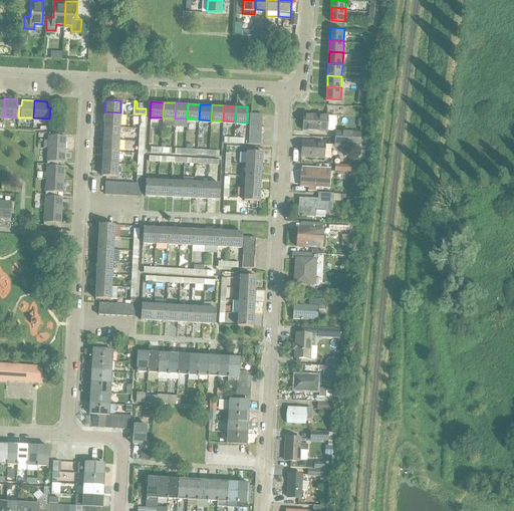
[(104,111),(104,124),(119,124),(120,112),(104,111)]
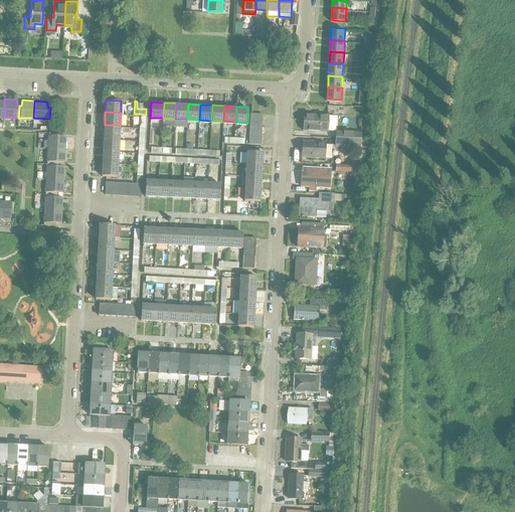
[(304,112),(303,128),(327,130),(327,129),(335,129),(335,115),(328,115),(328,114),(304,112)]
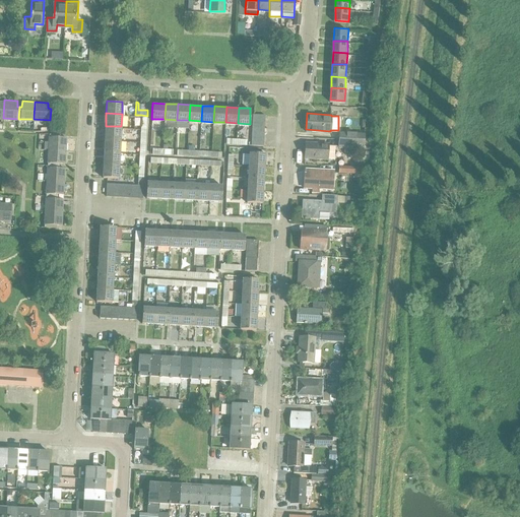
[(106,126),(105,138),(121,138),(121,126),(106,126)]
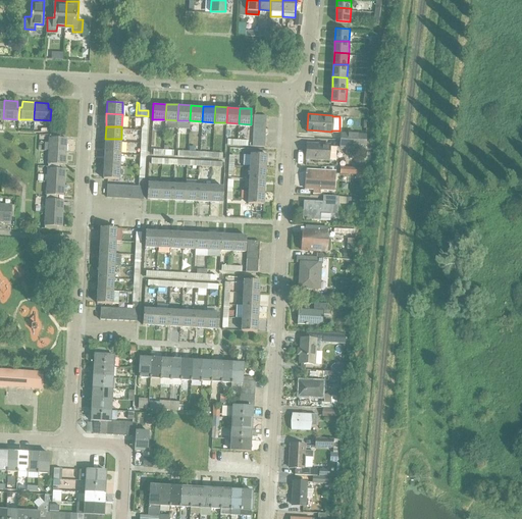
[(341,131),(341,138),(366,140),(366,133),(341,131)]
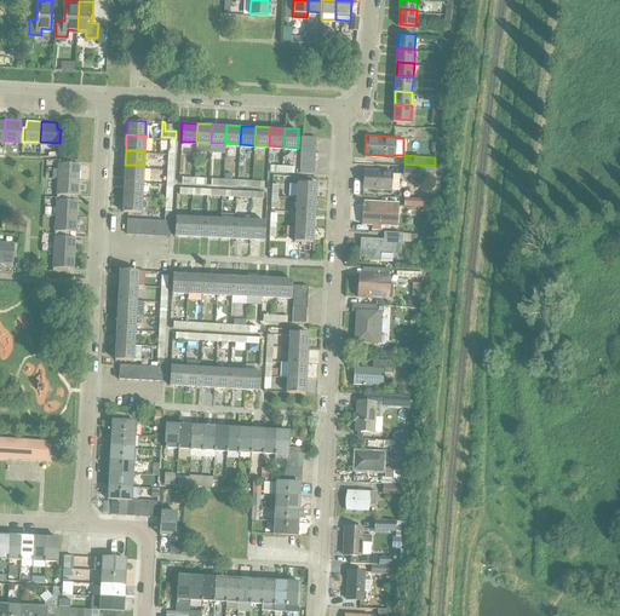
[(59,157),(58,176),(79,177),(80,162),(73,161),(74,157),(59,157)]
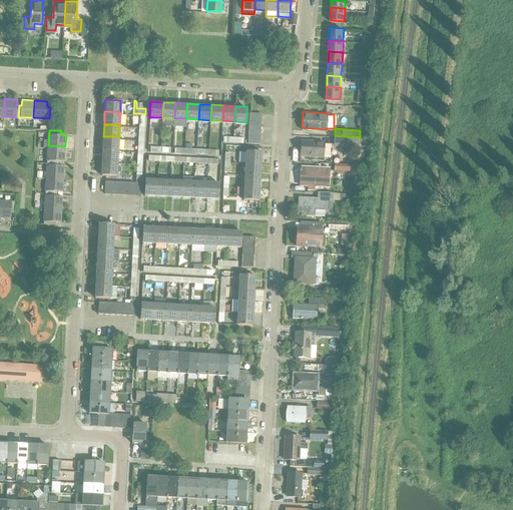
[(360,137),(335,135),(334,143),(359,145),(360,137)]
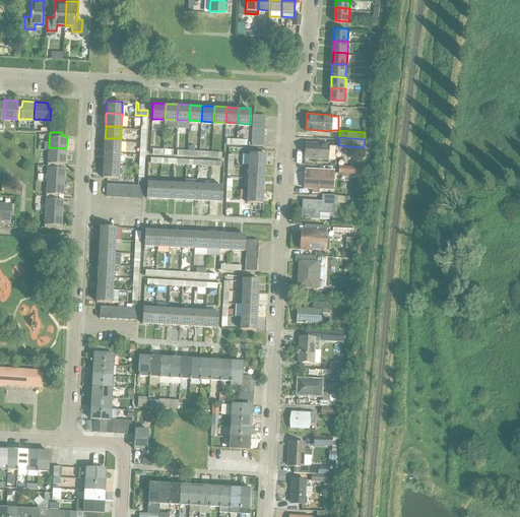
[(105,138),(105,150),(120,151),(121,138),(105,138)]
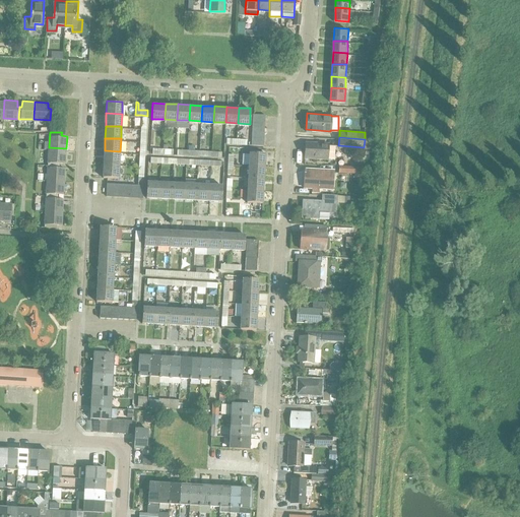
[(335,144),(328,143),(328,142),(306,140),(305,156),(327,157),(327,156),(334,157),(334,144),(335,144)]
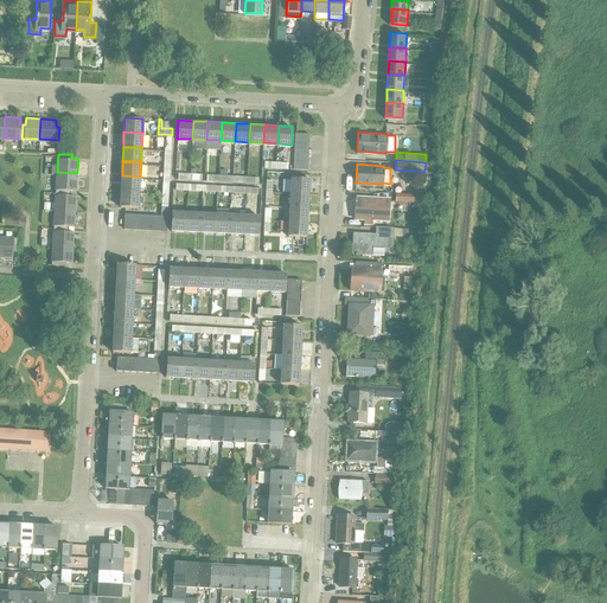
[(57,172),(56,191),(70,191),(70,188),(77,188),(77,173),(57,172)]
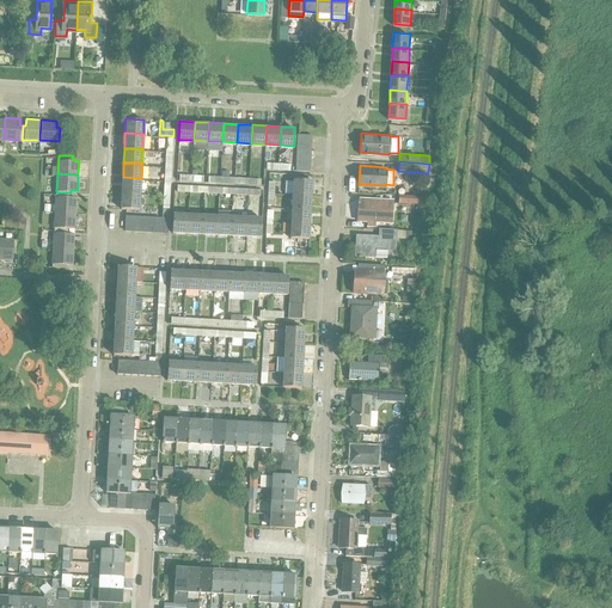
[(123,177),(122,191),(140,192),(141,178),(123,177)]
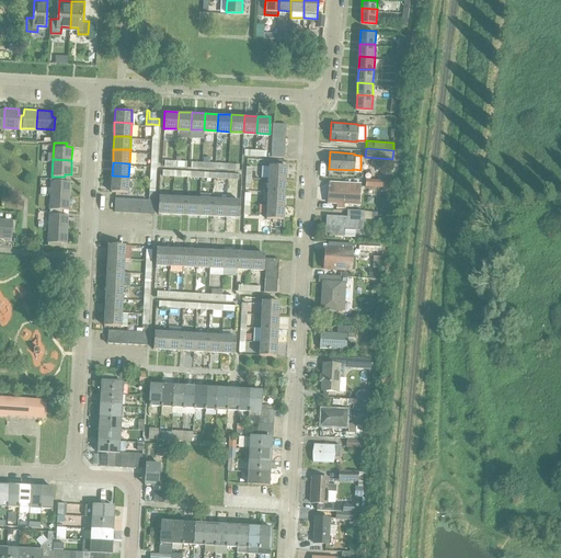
[(263,164),(262,177),(268,177),(285,178),(286,163),(270,163),(270,164),(263,164)]
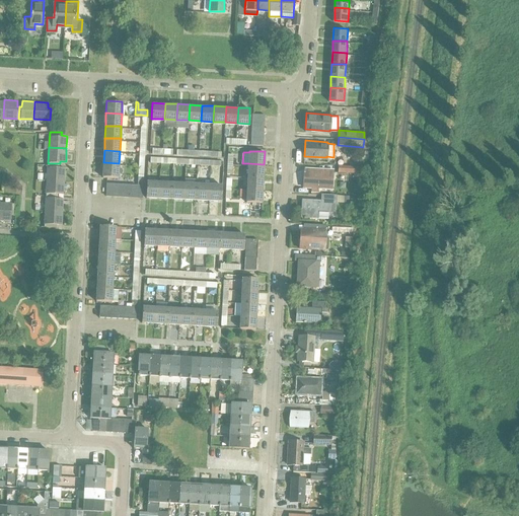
[(119,163),(103,162),(102,175),(119,176),(119,163)]
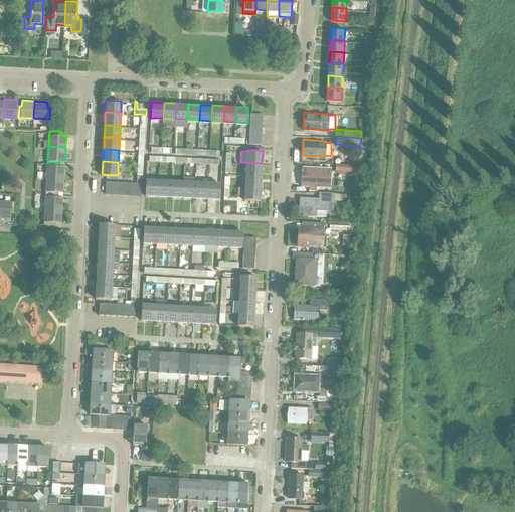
[(47,162),(46,177),(64,178),(65,165),(59,165),(59,162),(47,162)]
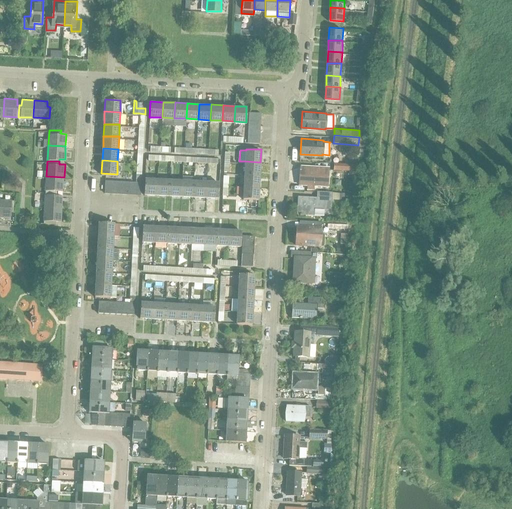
[(245,161),(244,173),(260,174),(260,162),(245,161)]
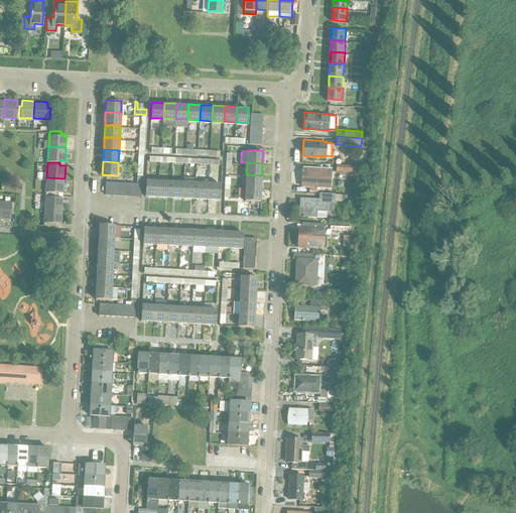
[(336,169),(352,170),(352,173),(358,174),(359,164),(336,163),(336,169)]
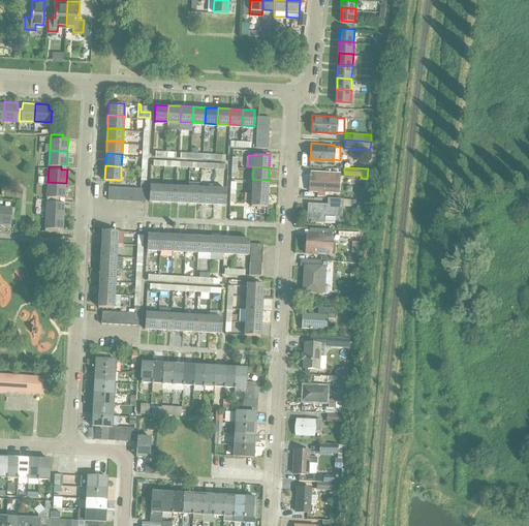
[(309,171),(309,174),(310,174),(309,189),(317,189),(317,193),(323,193),(323,190),(338,190),(340,172),(309,171)]
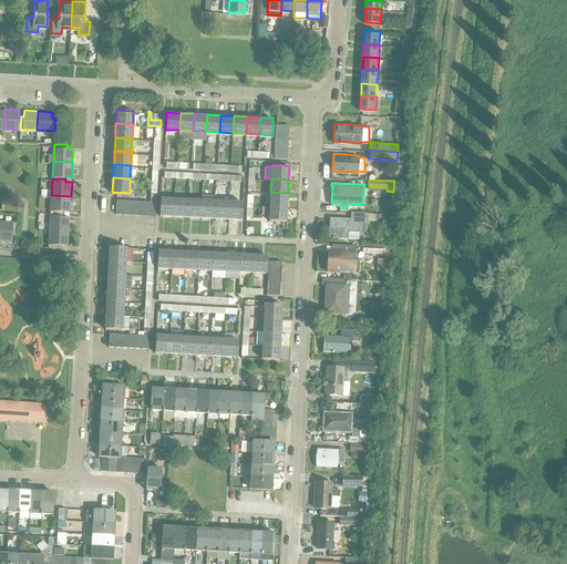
[(270,192),(270,206),(287,206),(288,193),(270,192)]
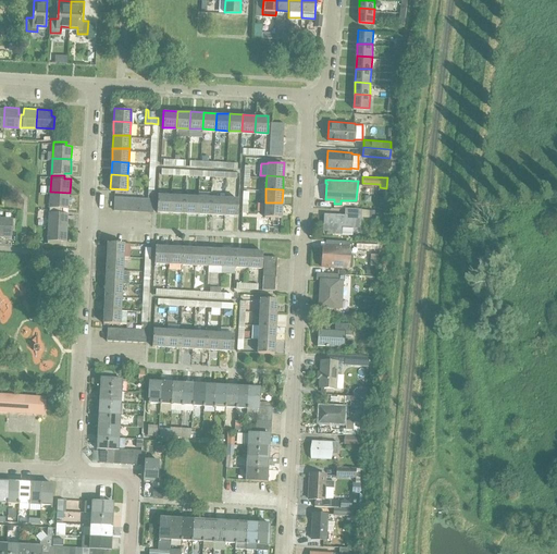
[(50,192),(49,208),(62,208),(62,206),(69,206),(70,193),(50,192)]
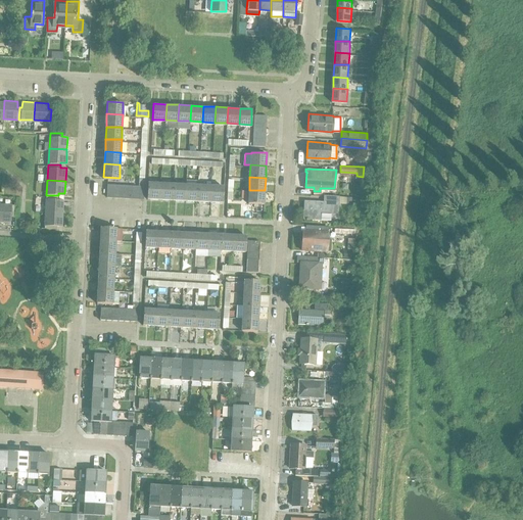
[(148,197),(160,198),(160,183),(148,182),(148,197)]
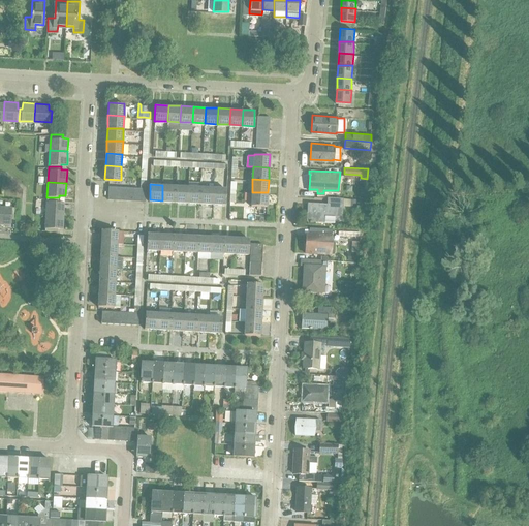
[(107,197),(145,199),(146,187),(109,185),(107,197)]
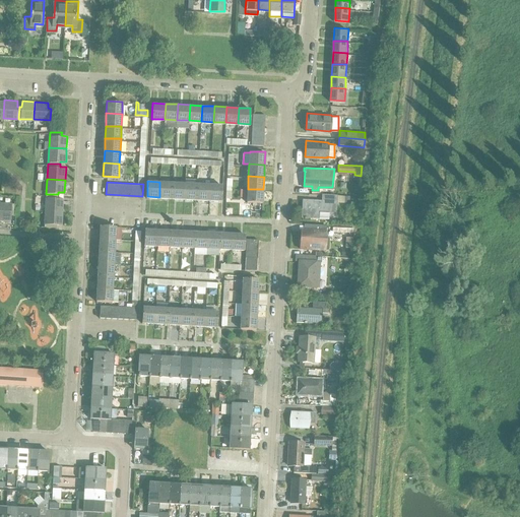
[(159,197),(172,197),(173,182),(159,182),(159,197)]
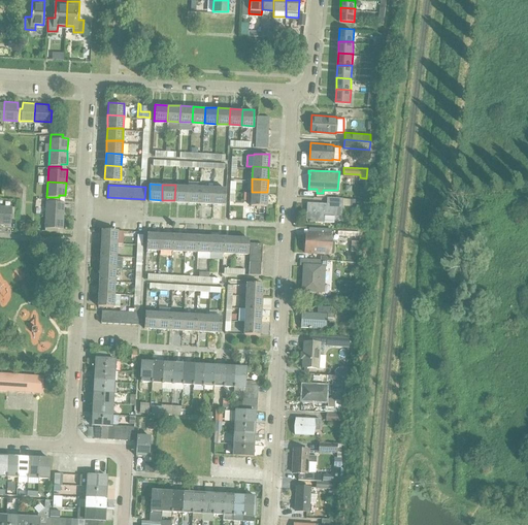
[(174,200),(187,201),(188,186),(175,185),(174,200)]
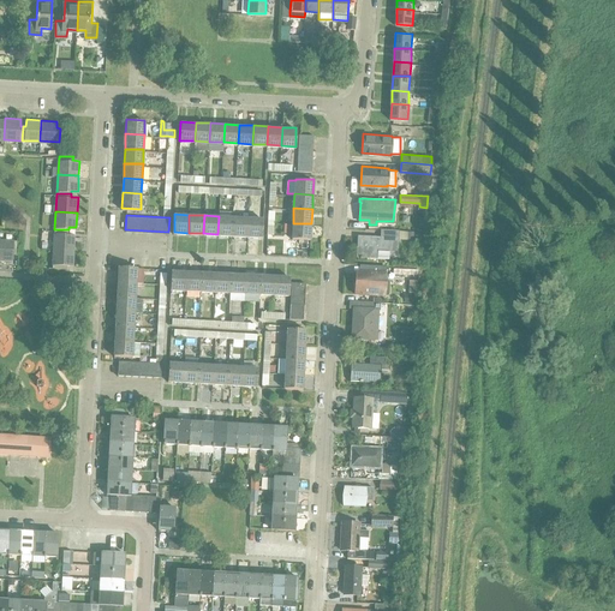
[(218,234),(233,234),(233,216),(219,216),(218,234)]
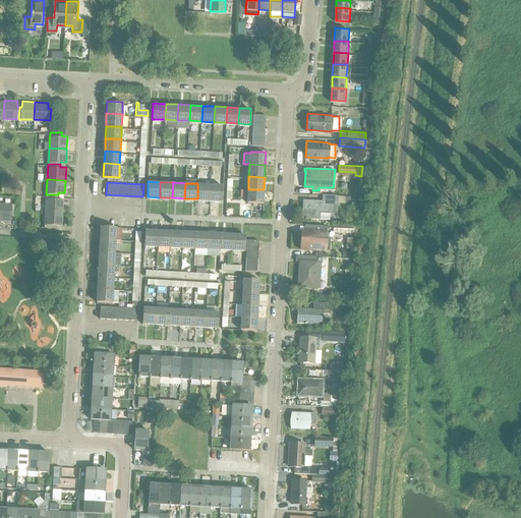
[(197,198),(210,199),(211,184),(197,183),(197,198)]
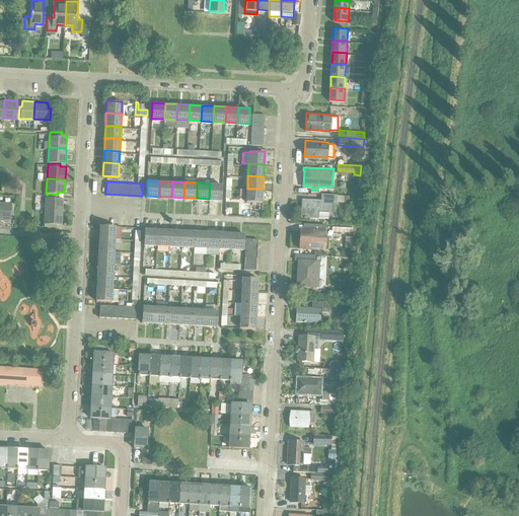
[(210,183),(209,199),(221,199),(222,183),(210,183)]
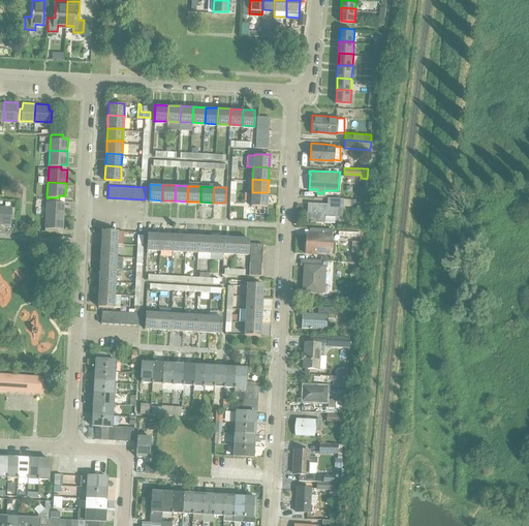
[(268,192),(252,192),(251,204),(267,205),(268,192)]
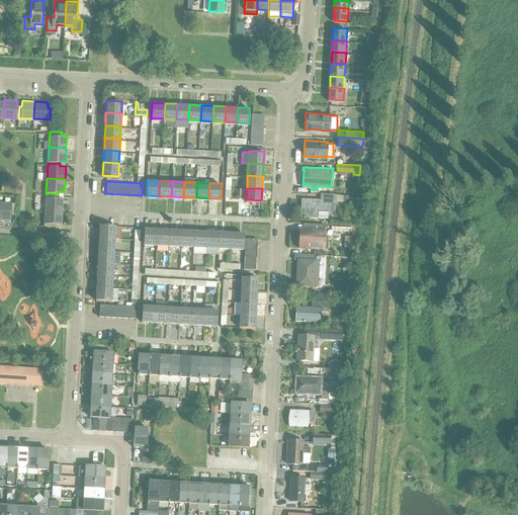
[(301,197),(300,216),(318,217),(318,209),(328,210),(335,210),(336,192),(322,191),(322,198),(301,197)]
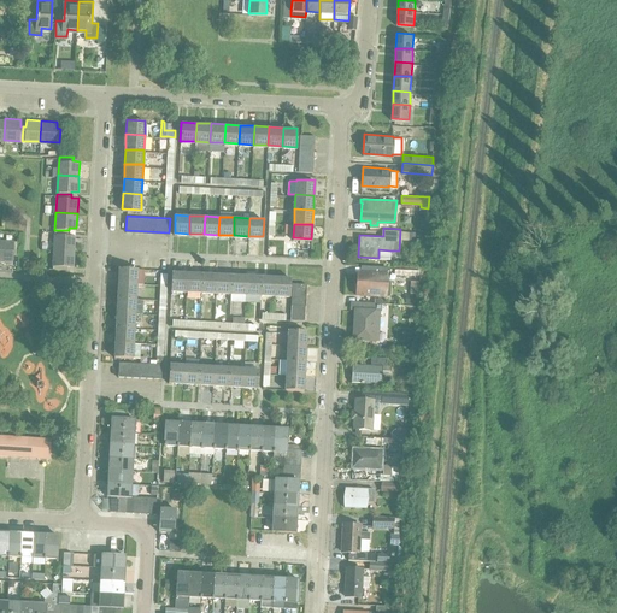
[(54,230),(53,248),(75,249),(76,235),(69,234),(69,230),(54,230)]
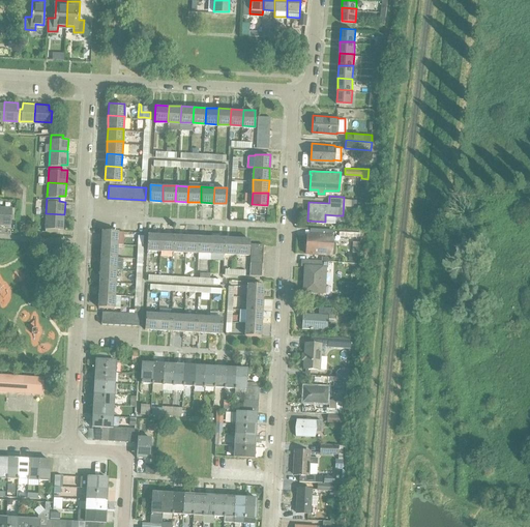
[(0,205),(0,223),(11,224),(11,217),(15,217),(15,206),(0,205)]
